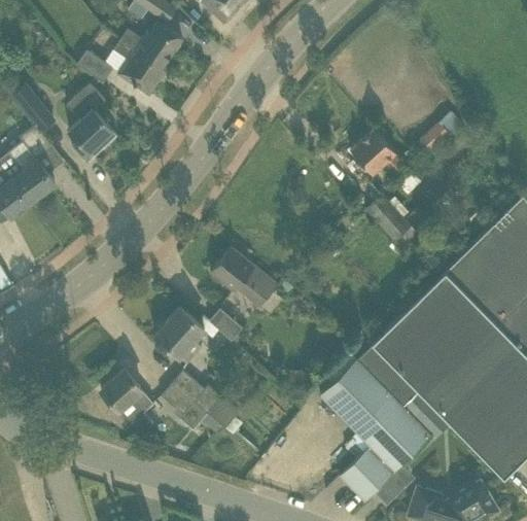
[(135,1),(146,9),(147,10),(167,25),(176,11),(161,0),(133,0),(135,1)]
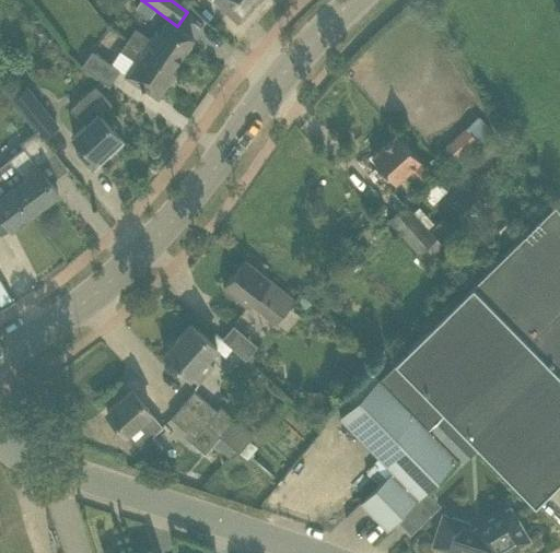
[(221,0),(245,21),(264,0),(221,0)]
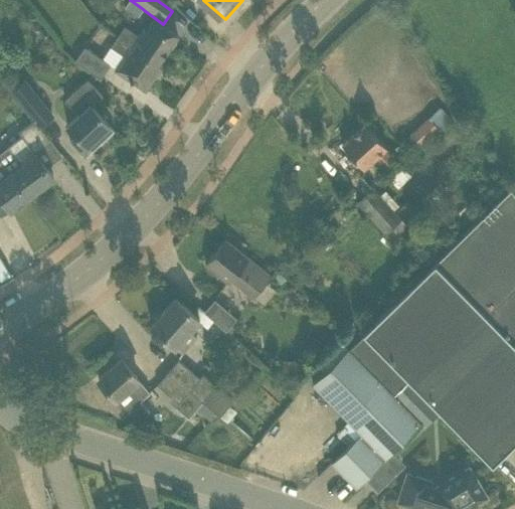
[(132,1),(125,12),(137,20),(144,10),(143,9),(132,1)]
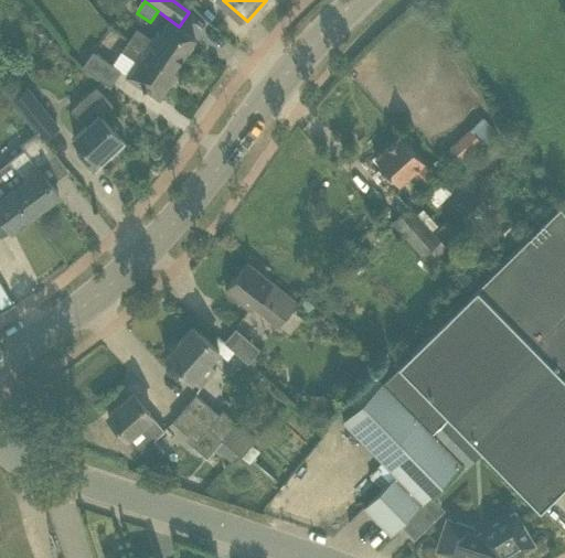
[(152,63),(155,60),(160,64),(158,66),(172,76),(194,44),(169,27),(161,39),(158,36),(152,44),(136,34),(128,45),(152,63)]
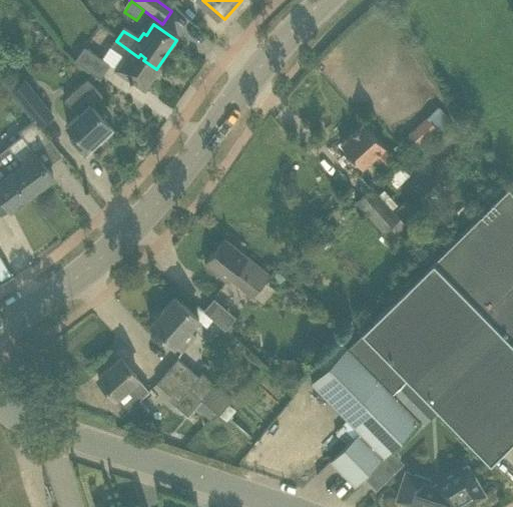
[(124,61),(115,75),(144,94),(159,71),(156,69),(143,60),(145,58),(140,54),(138,57),(116,41),(109,51),(124,61)]
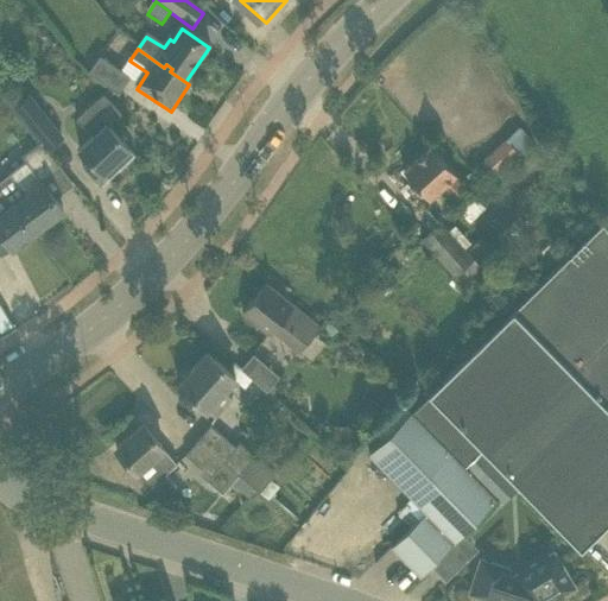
[(130,82),(99,61),(88,76),(118,97),(130,82)]
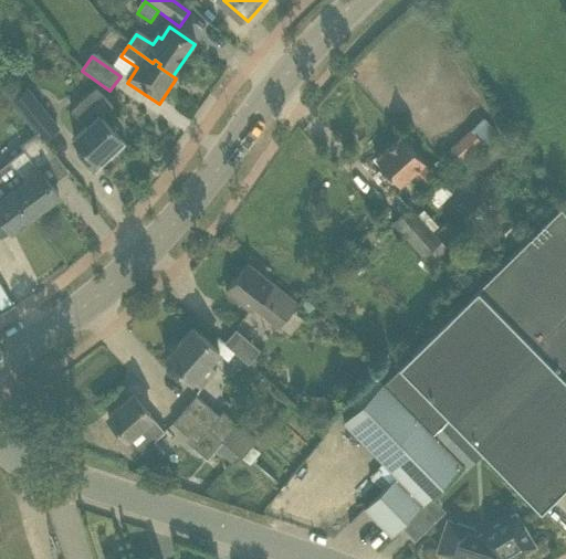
[(11,106),(37,138),(42,145),(43,145),(58,133),(25,93),(11,106)]
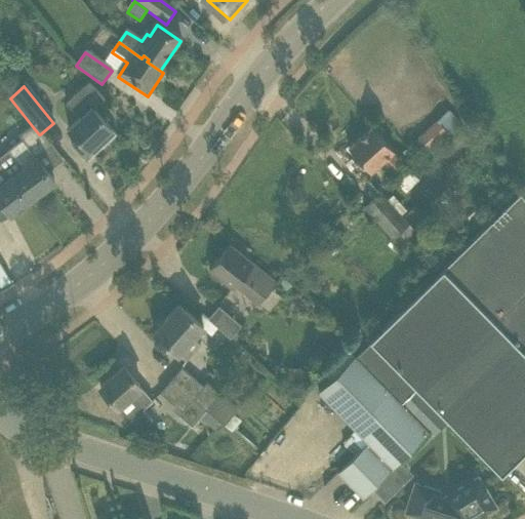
[(105,103),(90,88),(88,86),(66,108),(79,122),(68,133),(76,143),(71,148),(74,152),(86,165),(108,146),(105,143),(113,135),(93,114),(105,103)]
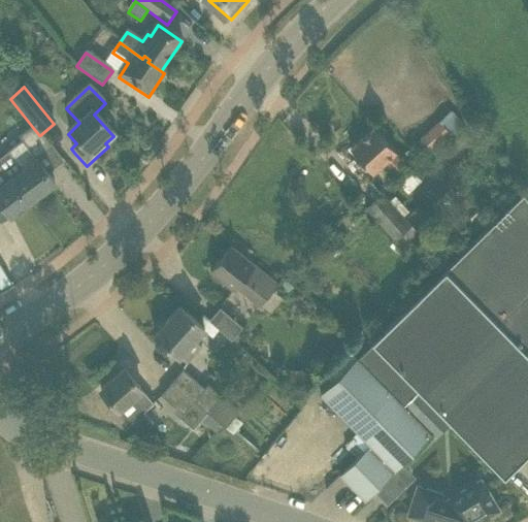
[(452,140),(439,127),(416,150),(428,162),(452,140)]
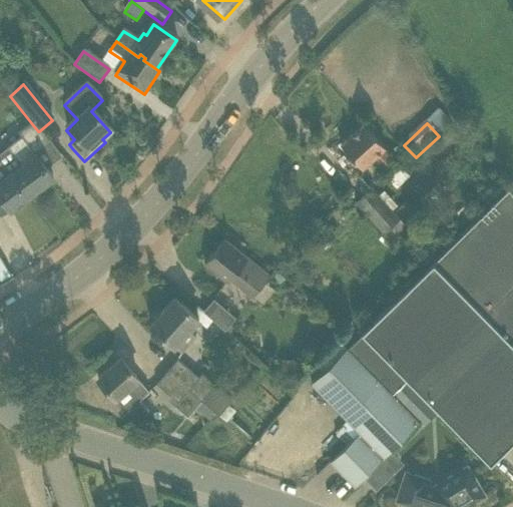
[(0,156),(0,164),(26,199),(52,180),(35,157),(35,158),(33,155),(49,143),(39,131),(38,131),(33,125),(18,136),(21,140),(0,156)]
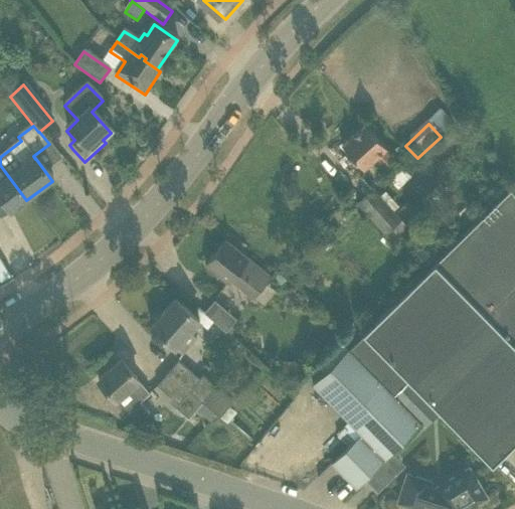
[(385,152),(378,143),(364,129),(341,149),(362,173),(374,162),(383,172),(394,163),(385,153),(385,152)]
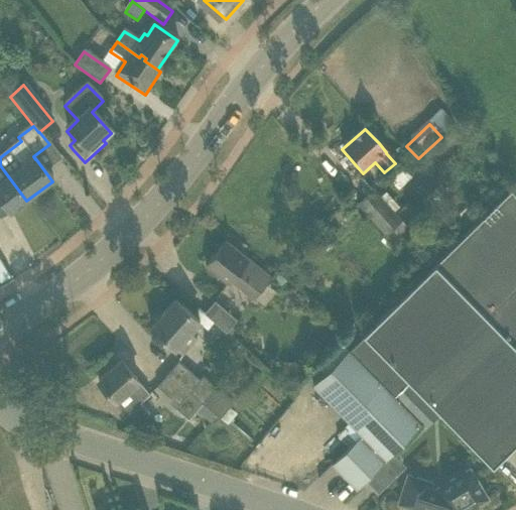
[(0,165),(0,219),(1,221),(26,201),(0,165)]
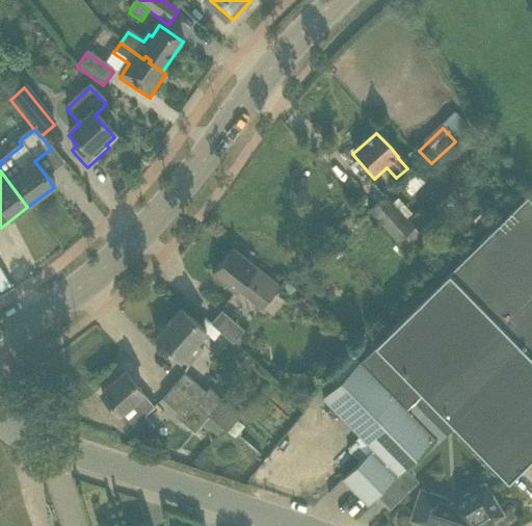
[(531,205),(527,199),(448,275),(468,295),(531,361),(531,205)]
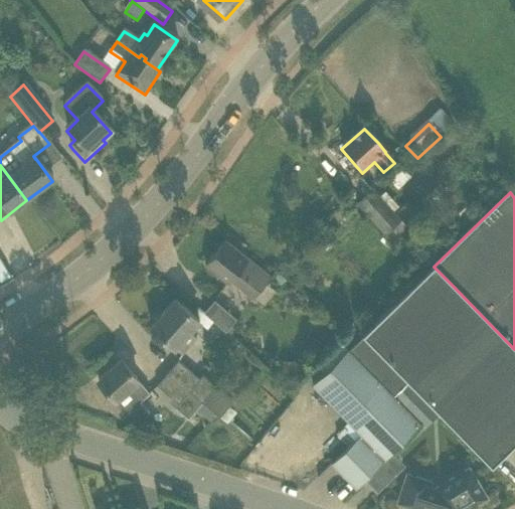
[(394,248),(409,235),(372,194),(358,207),(394,248)]
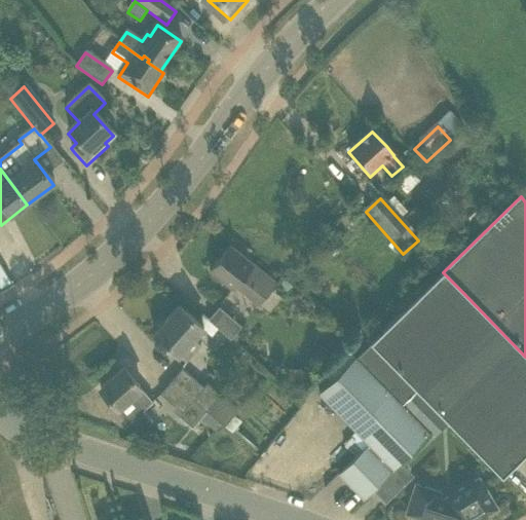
[(276,288),(230,250),(210,274),(232,294),(235,291),(259,310),(276,288)]
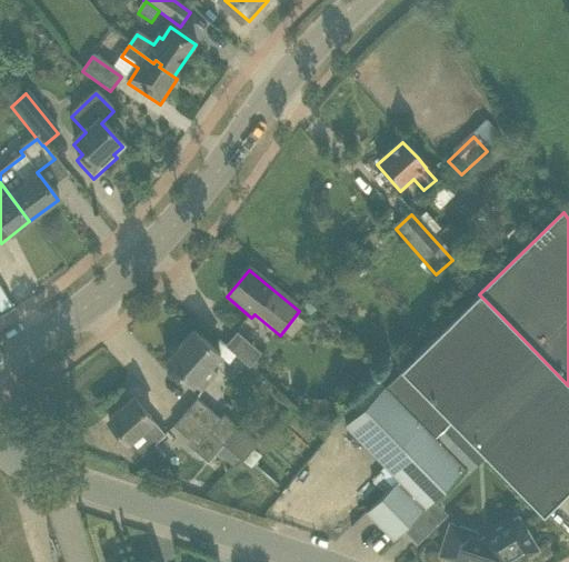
[(568,385),(500,315),(479,294),(400,371),(402,373),(487,459),(542,517),(568,490),(568,385)]
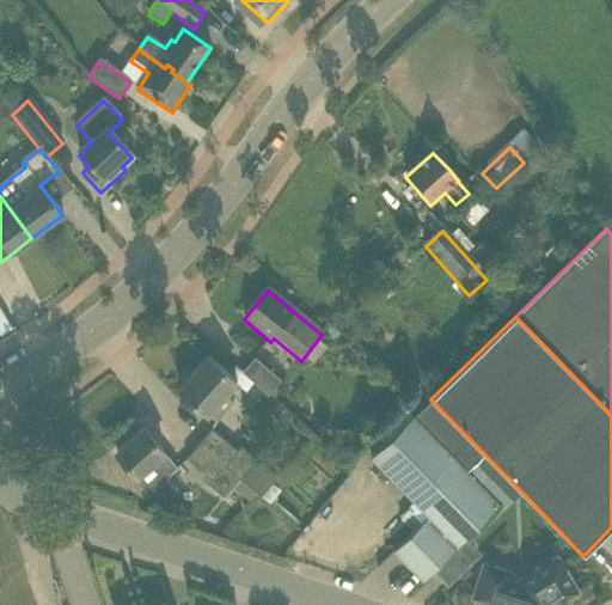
[(230,378),(208,360),(178,392),(216,426),(233,407),(225,399),(236,387),(245,397),(254,387),(236,371),(230,378)]
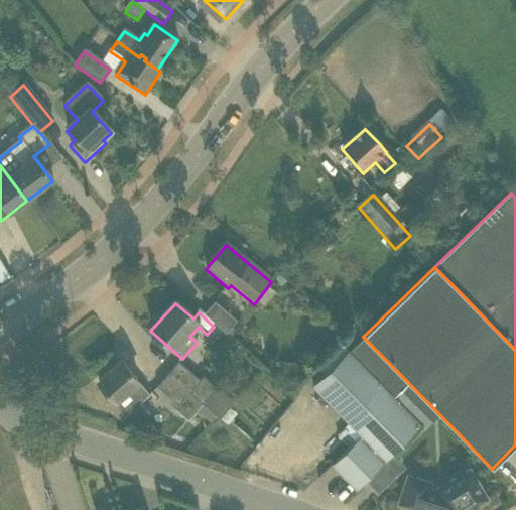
[(352,352),(312,389),(361,439),(332,468),(357,493),(418,432),(421,435),(441,416),(365,339),(352,352)]
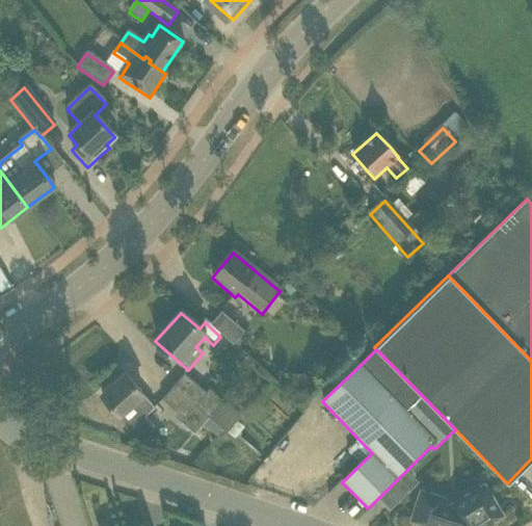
[(138,391),(125,375),(101,396),(118,417),(140,441),(153,430),(143,420),(155,411),(138,391)]
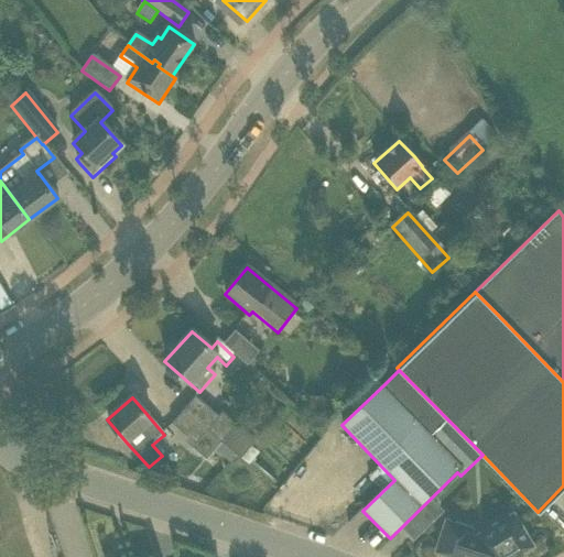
[(183,412),(221,444),(221,445),(239,460),(255,443),(236,427),(221,415),(218,418),(194,397),(183,412)]
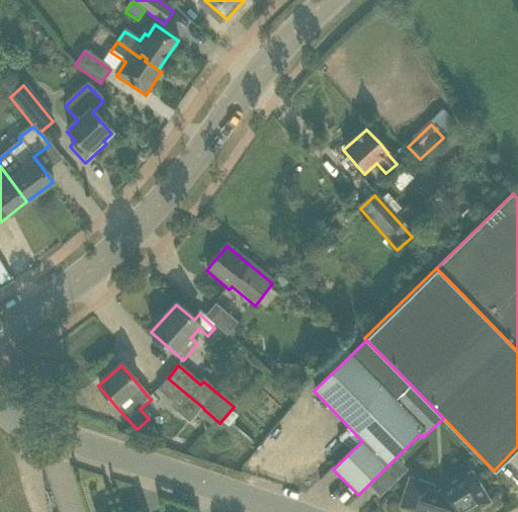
[(203,409),(203,408),(168,378),(157,391),(179,410),(176,414),(189,425),(203,409)]
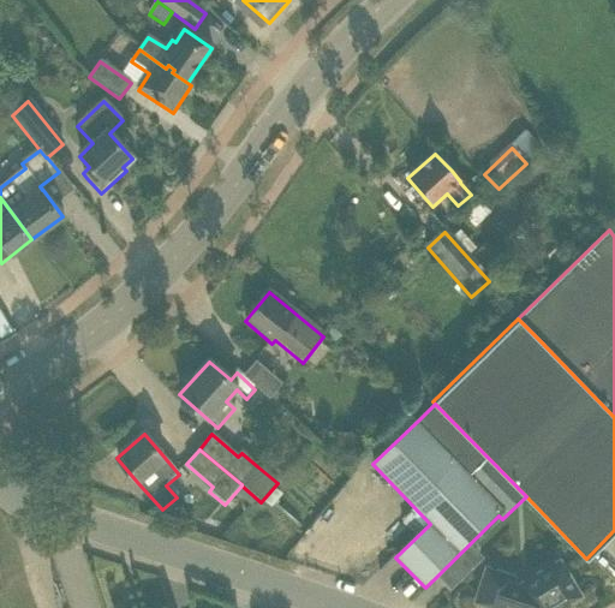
[(254,537),(257,532),(239,517),(226,534),(243,549),(245,547),(246,548),(252,548),(257,540),(254,537)]
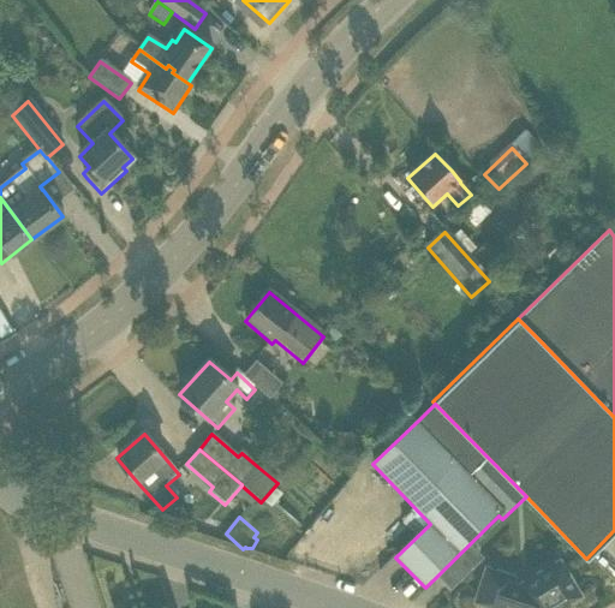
[(567,607),(581,600),(560,564),(518,589),(515,588),(518,579),(485,570),(475,607),(567,607)]
